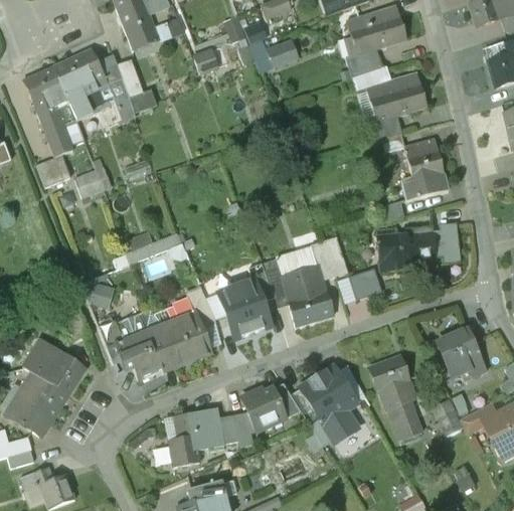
[(114,0),(134,49),(159,39),(144,3),(148,2),(147,0),(114,0)]
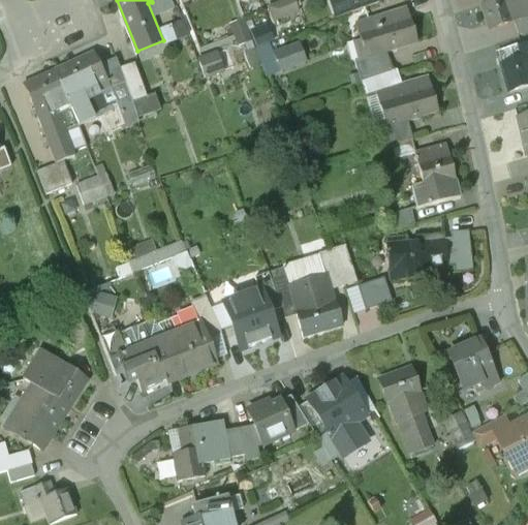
[(274,13),(304,11),(303,0),(273,0),(274,13)]
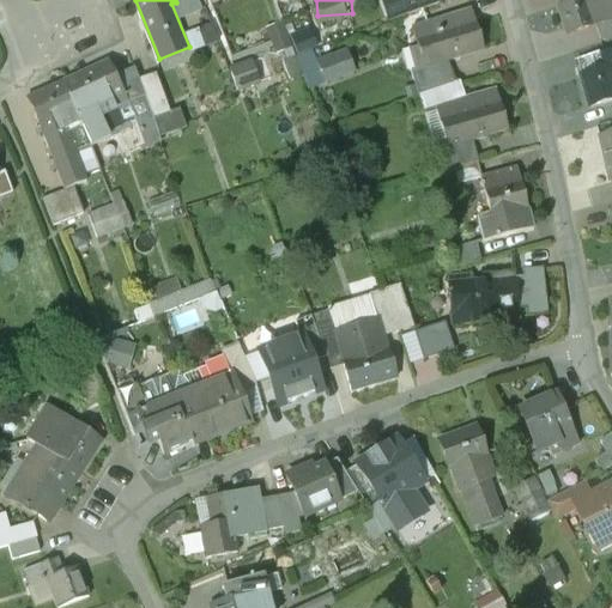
[(567,0),(559,2),(570,34),(595,25),(611,18),(611,0),(567,0)]
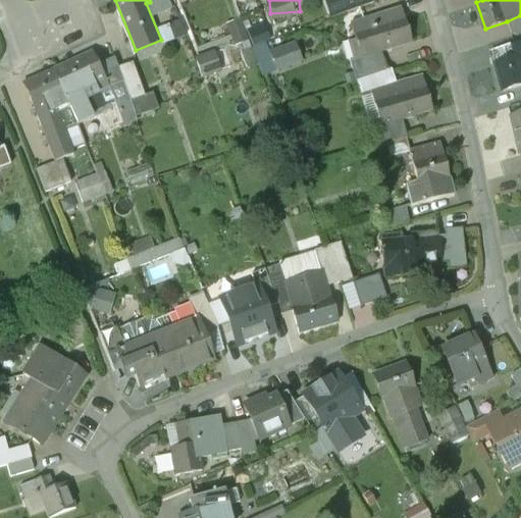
[(387,9),(369,14),(372,24),(391,18),(387,9)]
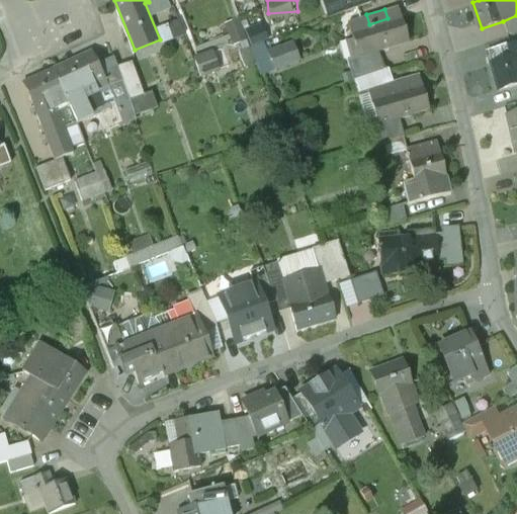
[(388,18),(369,24),(377,50),(408,39),(400,14),(388,18)]
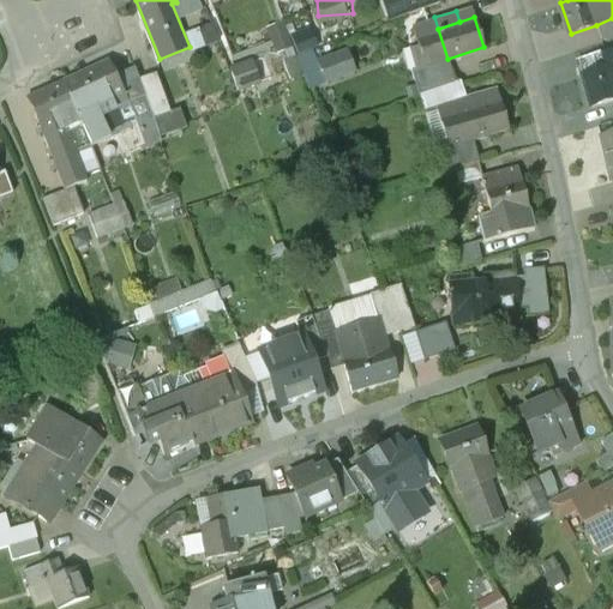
[(275,22),(280,47),(294,44),(288,18),(275,22)]
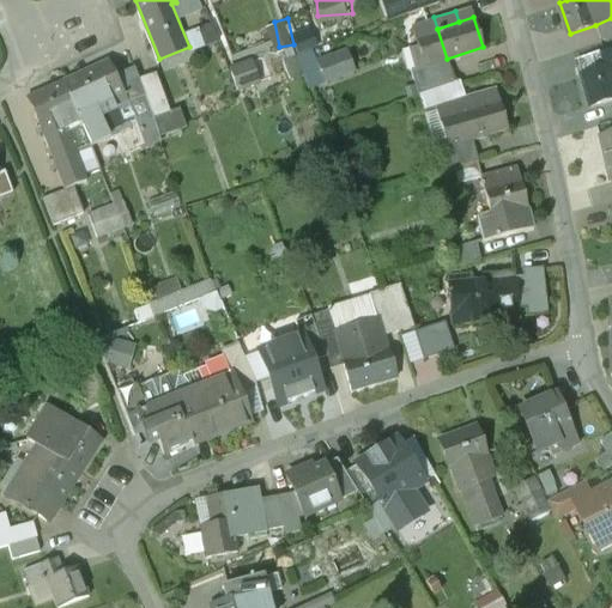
[(611,18),(595,25),(600,40),(611,35),(611,18)]
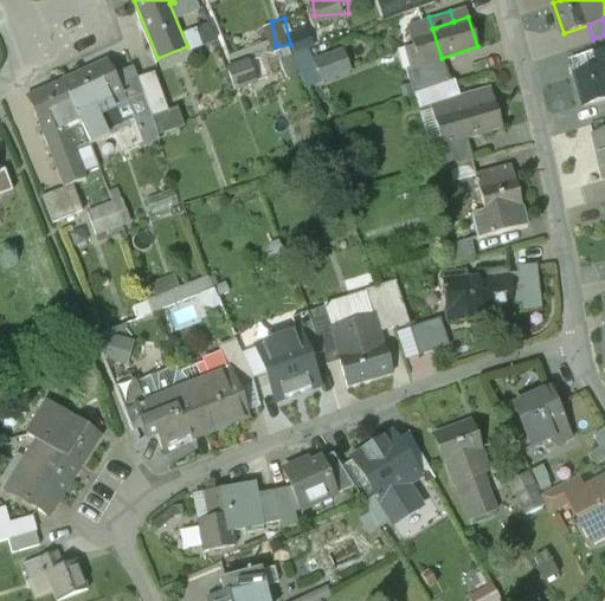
[(207,23),(195,27),(201,43),(213,38),(207,23)]
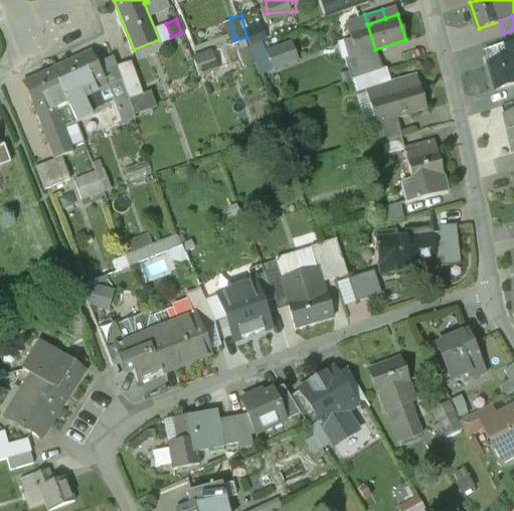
[(264,71),(306,56),(298,35),(274,43),(269,28),(251,35),(264,71)]
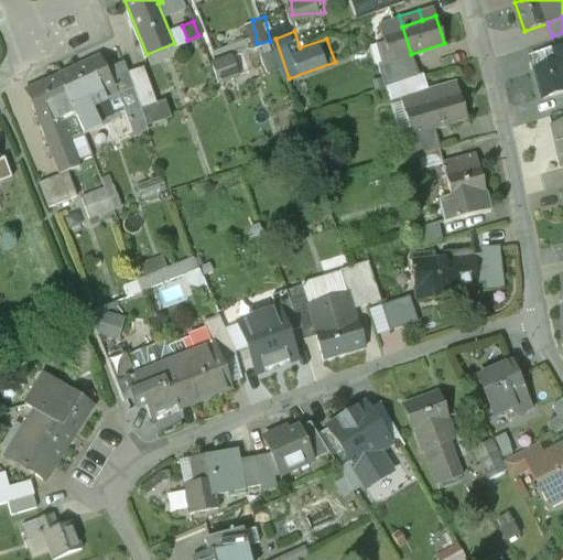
[(227,78),(249,70),(238,39),(215,49),(227,78)]
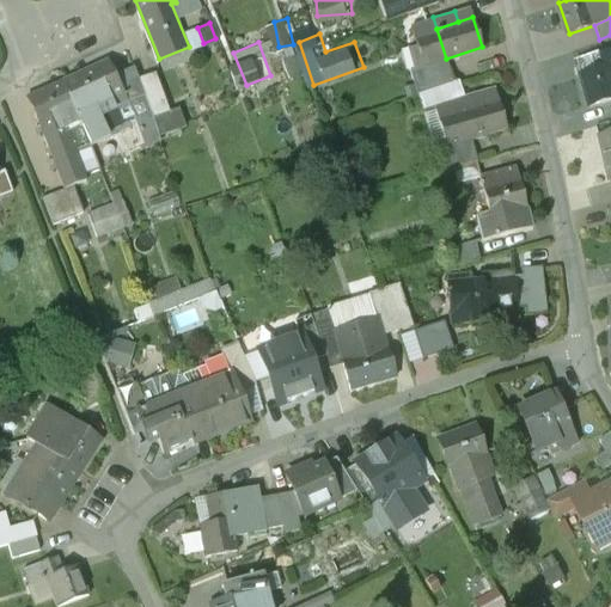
[(610,48),(592,54),(597,69),(610,65),(610,48)]
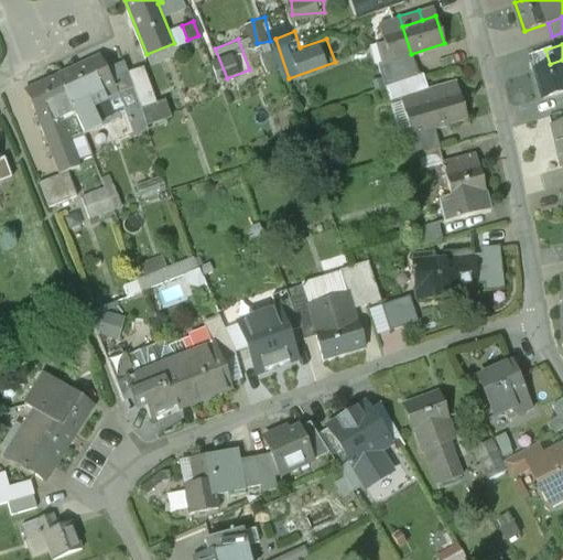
[(99,53),(56,73),(72,105),(77,117),(84,133),(101,125),(99,120),(122,109),(108,77),(110,76),(99,53)]
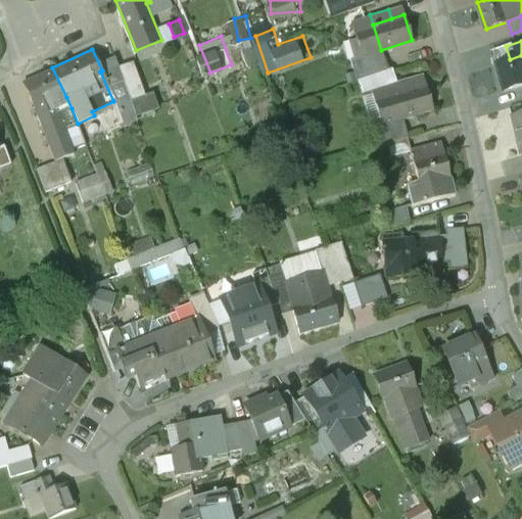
[(510,59),(496,63),(505,89),(521,83),(521,55),(510,59)]
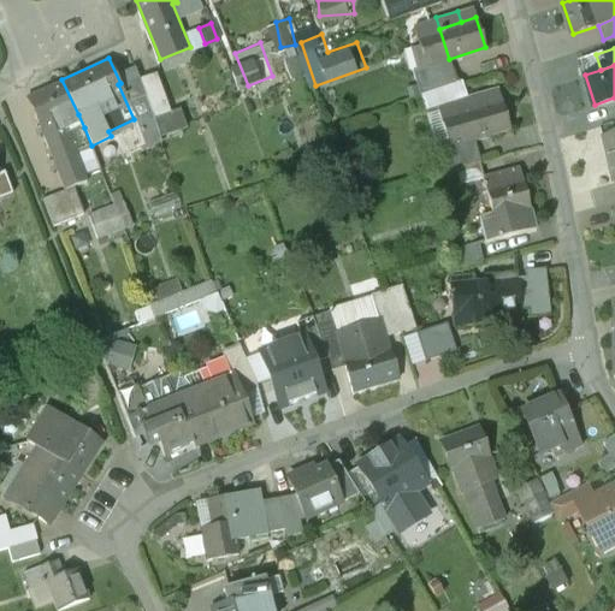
[(120,83),(118,84),(134,119),(136,125),(152,117),(140,79),(137,75),(120,83)]
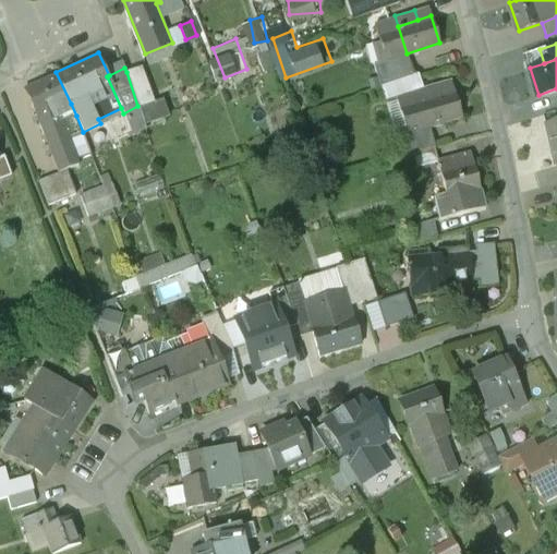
[(141,68),(126,72),(137,106),(153,100),(141,68)]
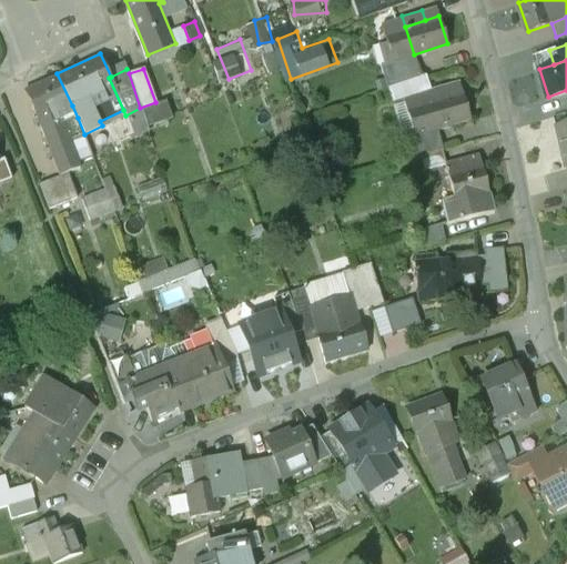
[(72,106),(57,74),(24,90),(37,116),(54,109),(57,113),(72,106)]
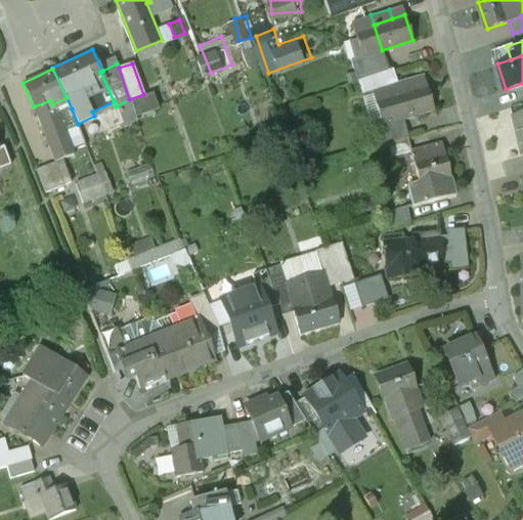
[(410,78),(392,83),(396,93),(413,88),(410,78)]
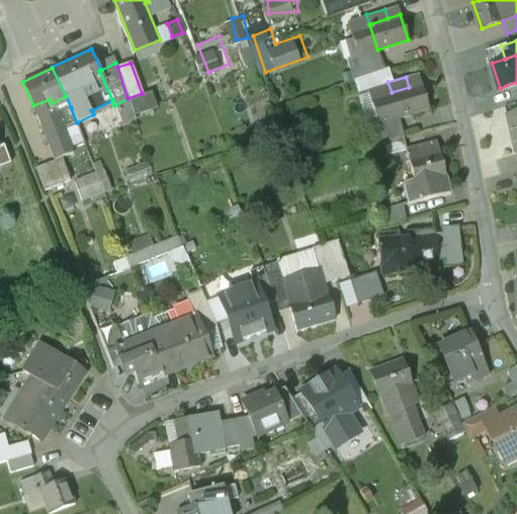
[(409,87),(392,92),(399,116),(428,107),(420,83),(409,87)]
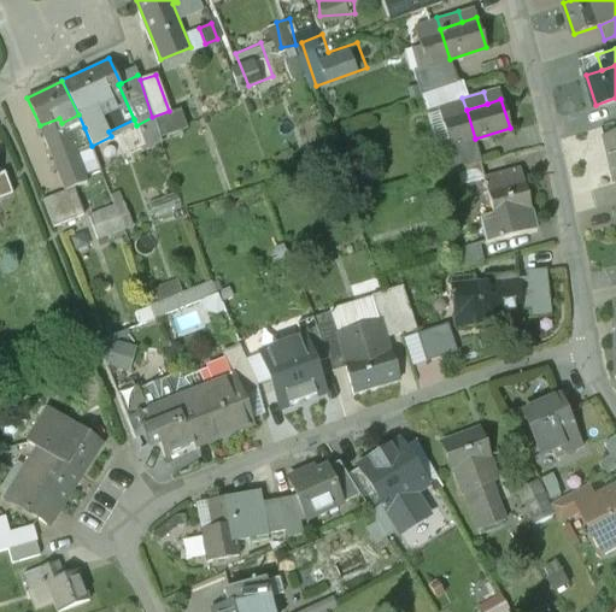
[(78,115),(62,123),(68,136),(84,128),(78,115)]
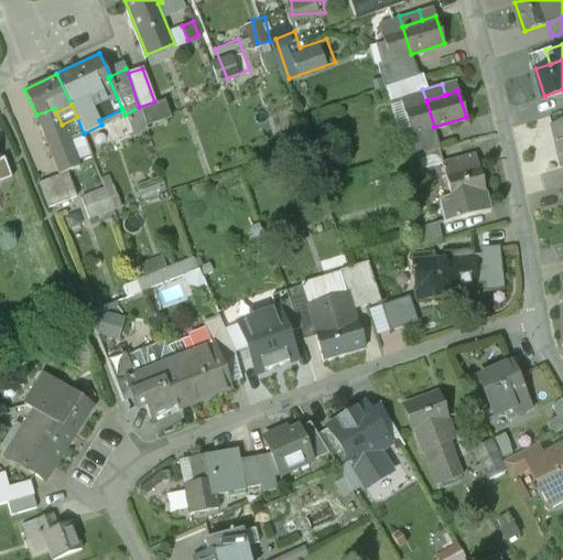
[(462,154),(443,160),(445,171),(464,165),(462,154)]
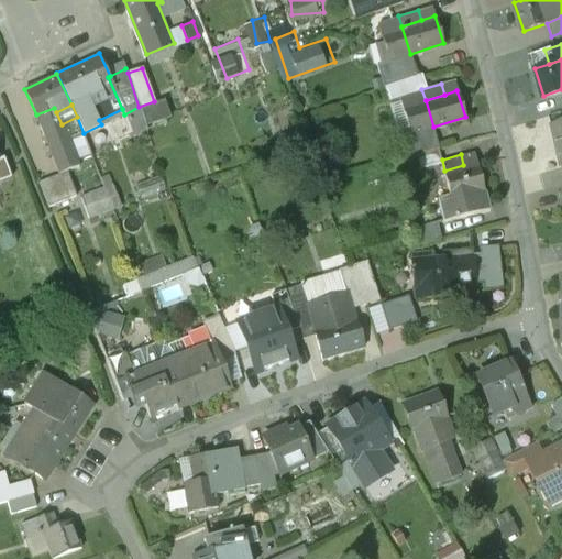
[(463,165),(444,171),(452,197),(484,189),(476,162),(463,165)]
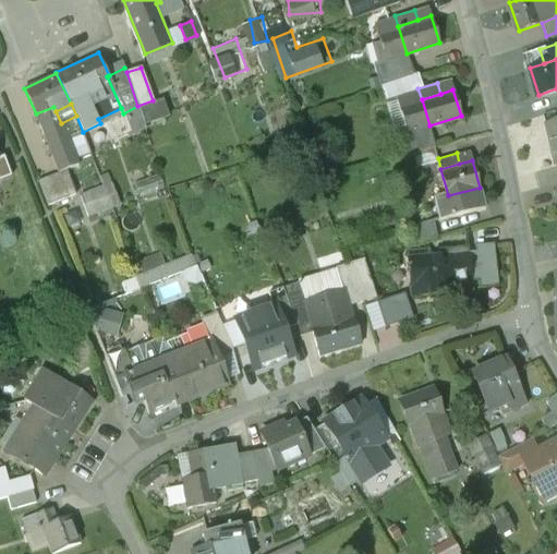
[(114,178),(83,190),(92,215),(124,203),(114,178)]
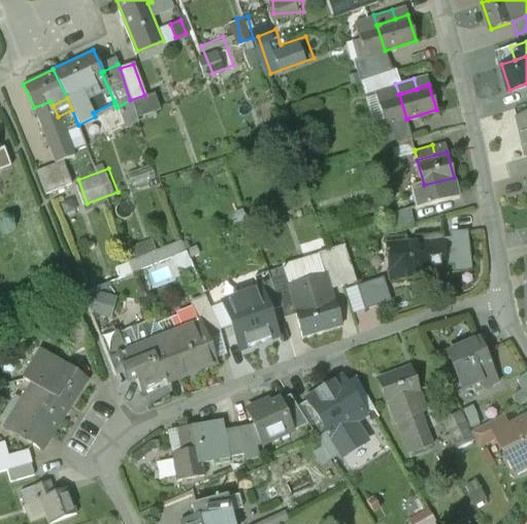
[(450,235),(443,235),(447,264),(453,263),(454,270),(471,268),(467,228),(450,230),(450,235)]
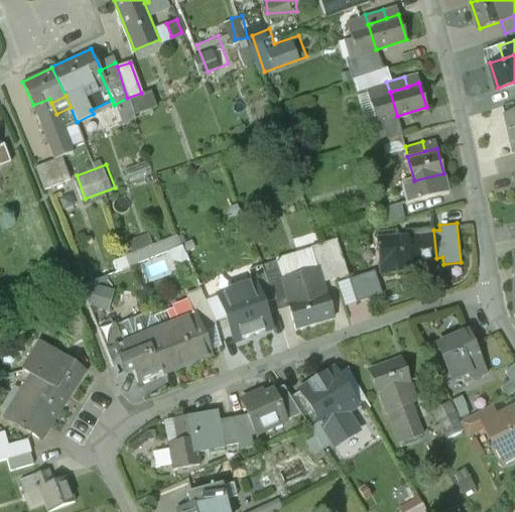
[(433,230),(396,234),(397,235),(378,237),(381,269),(417,266),(417,260),(436,258),(433,230)]
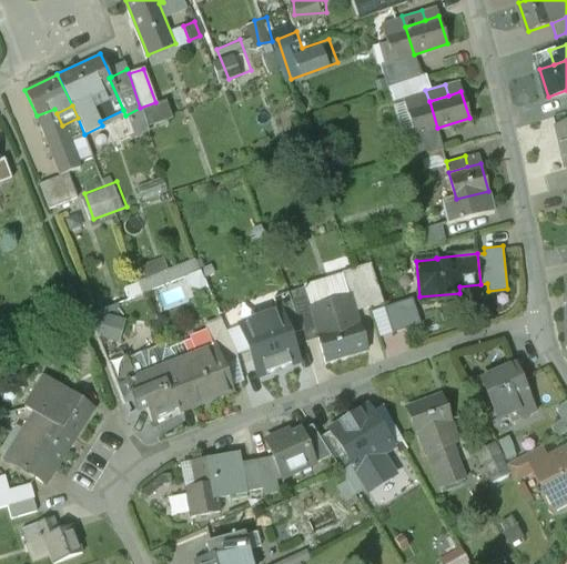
[(371,262),(357,267),(370,304),(383,300),(371,262)]
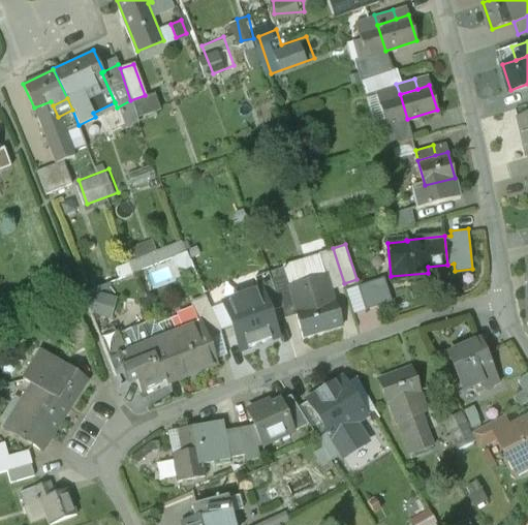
[(289,282),(287,283),(293,303),(303,335),(342,322),(327,271),(289,282)]
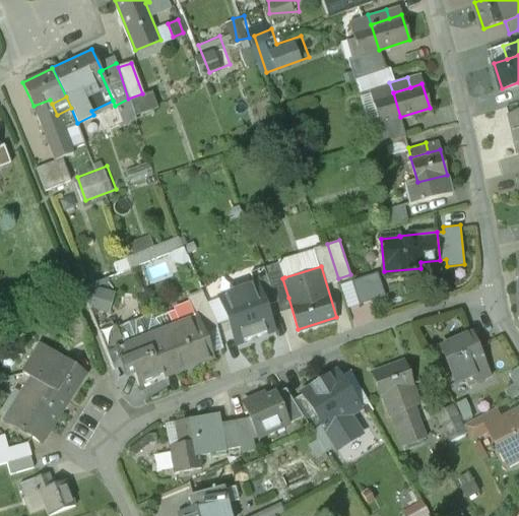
[(281,267),(268,271),(277,302),(288,298),(282,278),(284,277),(281,267)]
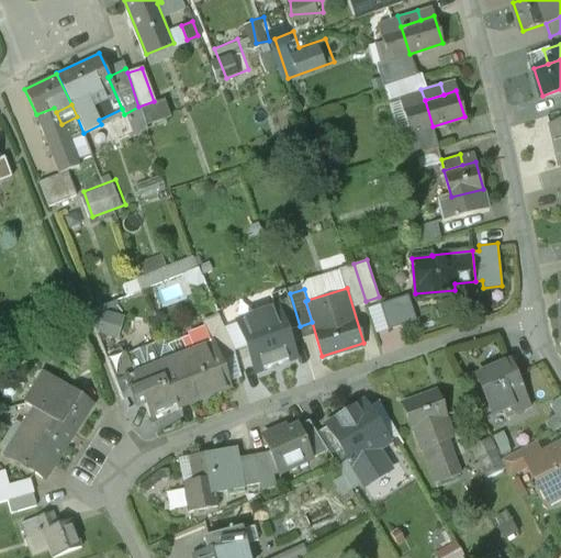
[(412,292),(385,298),(392,323),(418,316),(412,292)]
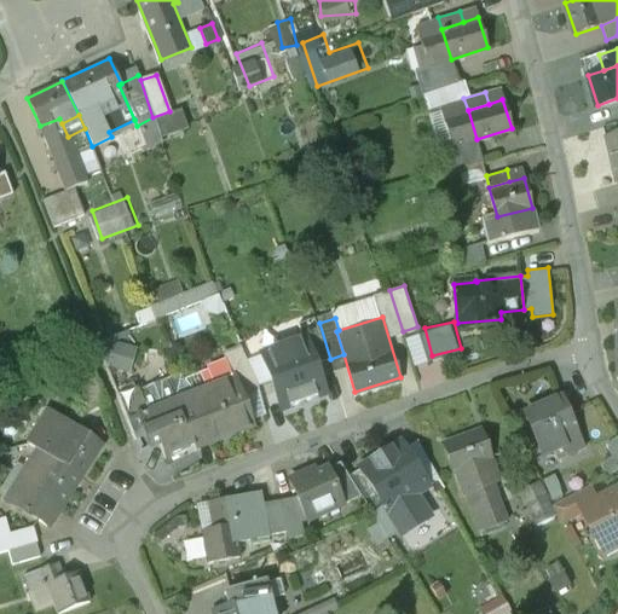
[(258,380),(242,345),(224,351),(226,355),(234,375),(235,375),(243,394),(260,388),(258,380)]
